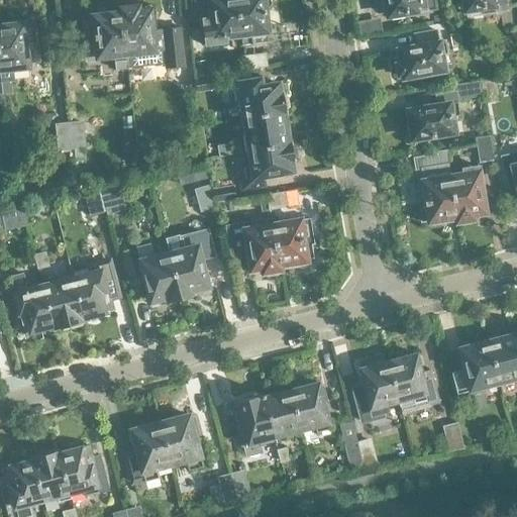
[(225,35),(240,33),(236,0),(208,0),(211,20),(199,22),(202,44),(222,41),(225,37),(225,35)]
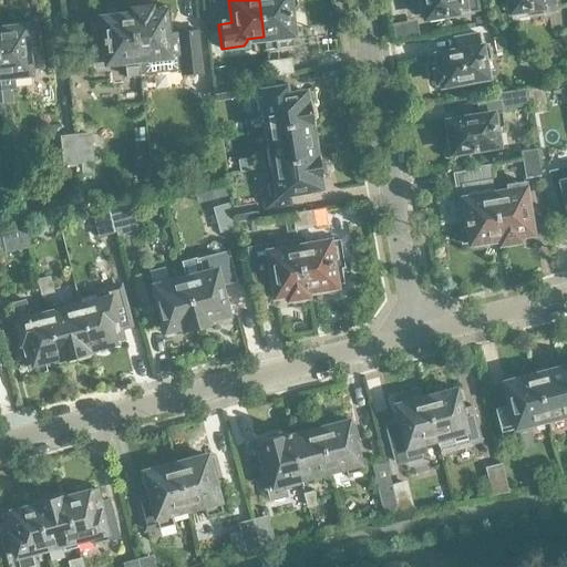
[(259,0),(264,37),(292,33),(288,0),(259,0)]
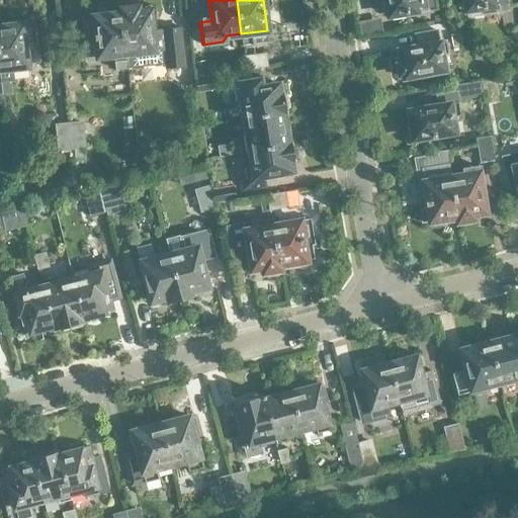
[(386,0),(389,14),(429,8),(427,0),(386,0)]
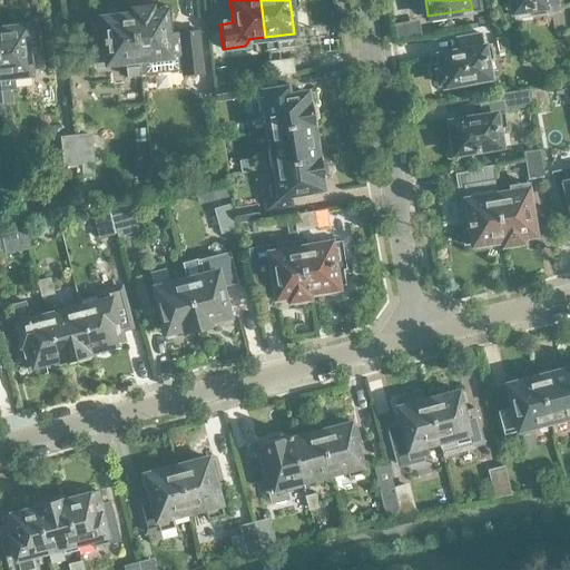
[(544,5),(558,3),(557,0),(510,0),(511,10),(530,7),(531,13),(546,11),(544,5)]
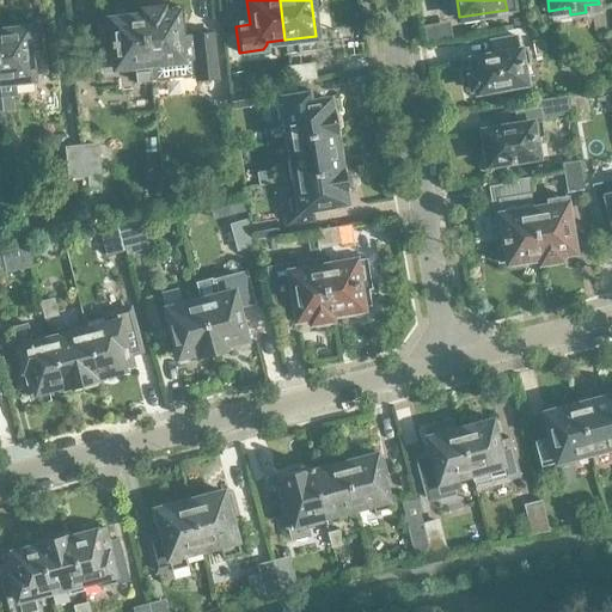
[(177,5),(144,8),(150,71),(150,80),(191,74),(193,81),(216,78),(210,30),(179,34),(177,5)]
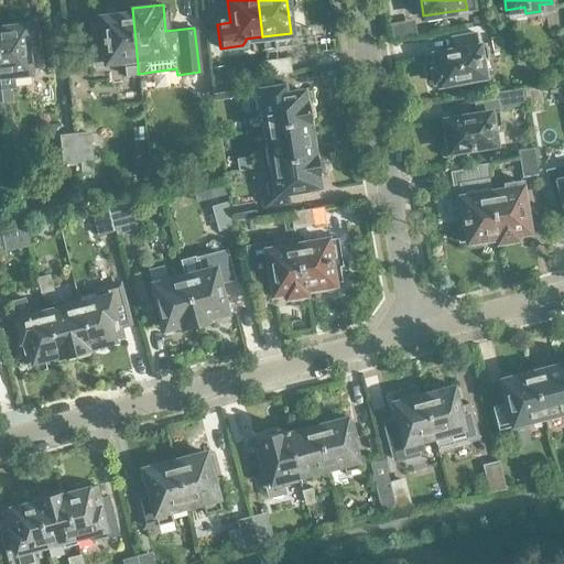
[(138,65),(132,8),(129,8),(130,13),(99,15),(100,19),(89,20),(91,38),(102,36),(105,63),(122,61),(123,66),(138,65)]
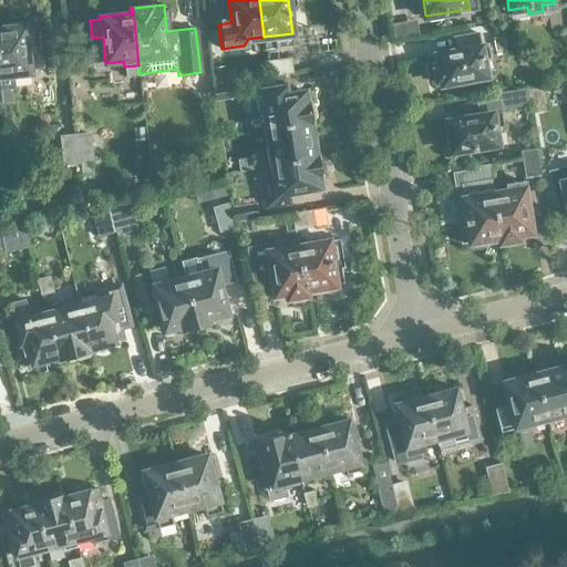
[(26,24),(0,27),(0,88),(0,89),(1,89),(2,102),(11,101),(10,89),(14,88),(13,75),(31,73),(30,68),(41,66),(38,27),(27,28),(26,24)]
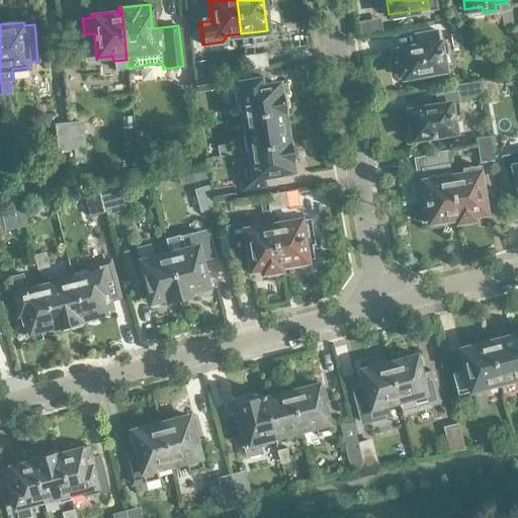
[(440,53),(447,52),(445,39),(439,40),(437,30),(416,33),(418,46),(399,49),(401,62),(396,63),(398,74),(403,73),(404,76),(443,69),(440,53)]
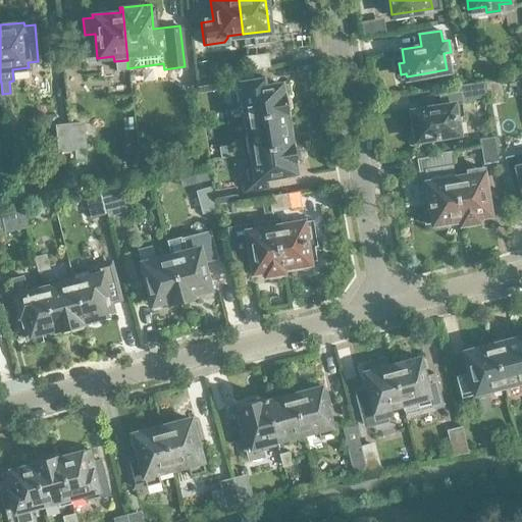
[(246,69),(268,66),(266,53),(244,56),(246,69)]
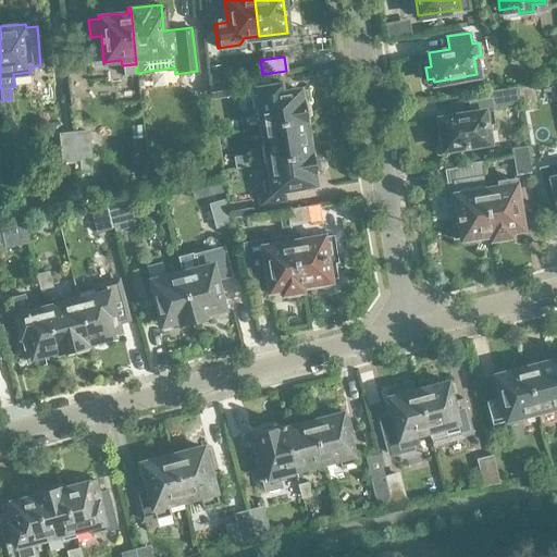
[(224,79),(222,63),(208,65),(210,82),(224,79)]
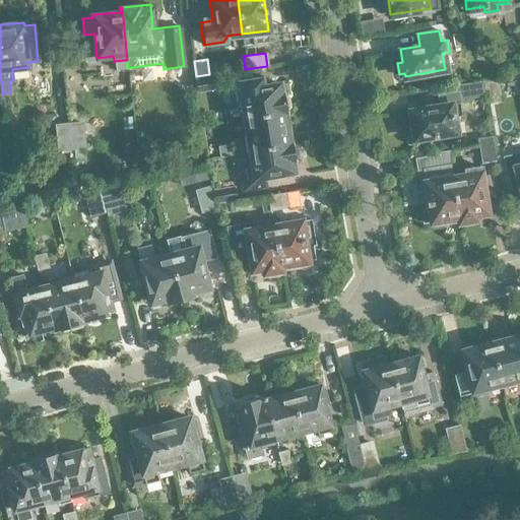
[(218,75),(196,78),(197,91),(220,88),(218,75)]
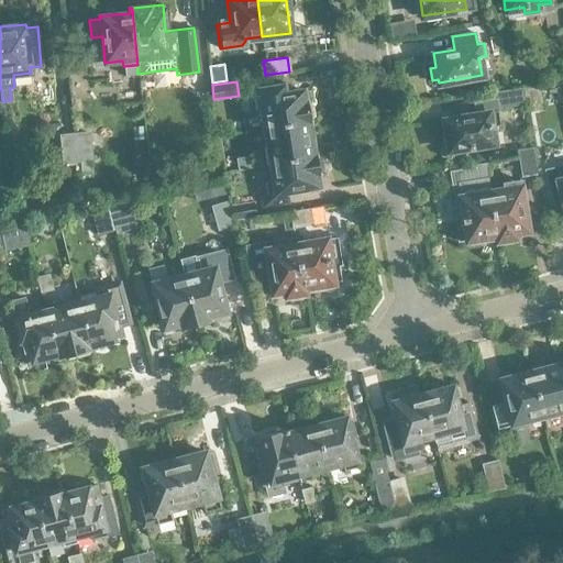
[(522,88),(525,102),(526,112),(541,109),(537,83),(521,86),(522,88)]
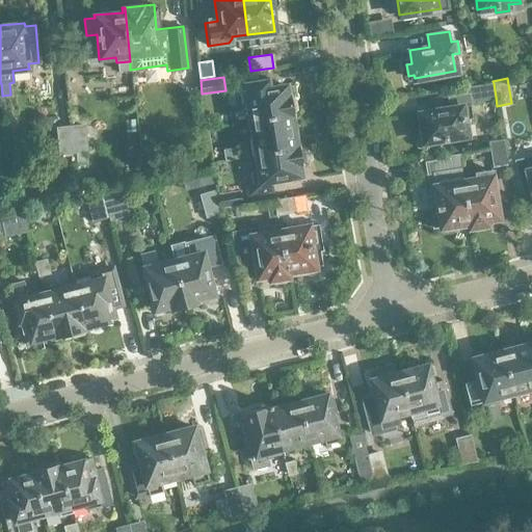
[(265,81),(231,86),(234,108),(245,106),(248,123),(289,116),(289,115),(292,115),(289,97),(286,97),(285,85),(267,88),(265,81)]
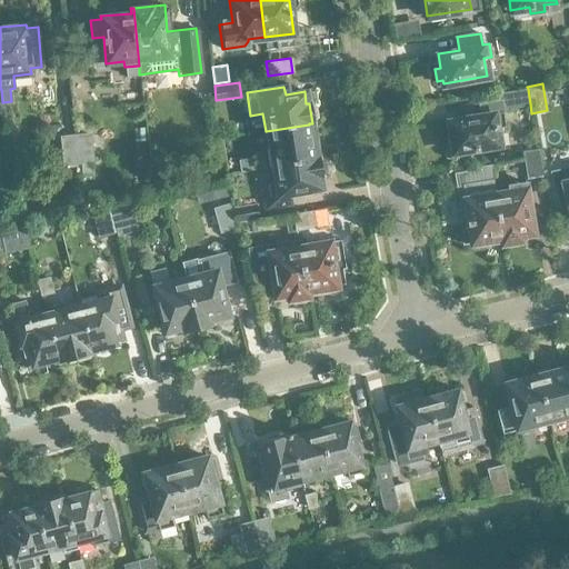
[(481,115),(448,119),(450,135),(448,138),(449,147),(453,149),(453,152),(500,145),(497,131),(501,130),(501,127),(503,126),(501,109),(530,105),(530,103),(528,89),(499,92),(500,100),(480,103),(481,115)]
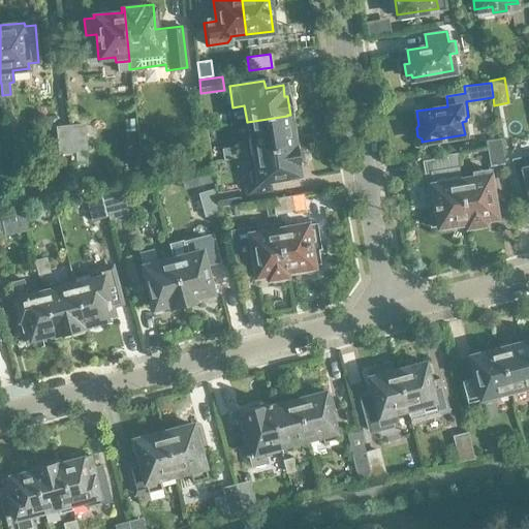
[(289,125),(287,116),(247,122),(251,152),(292,146),(289,125)]
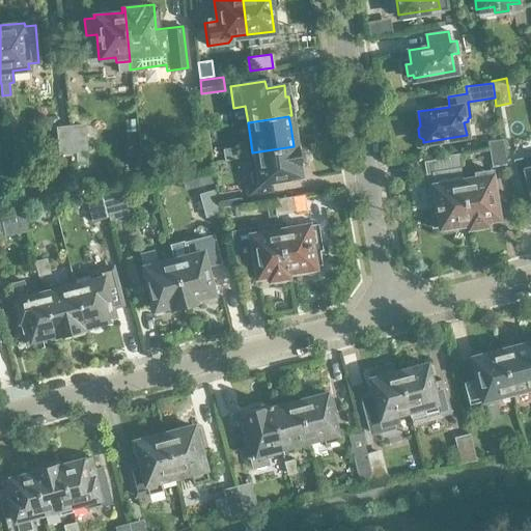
[(71,127),(74,155),(88,154),(85,126),(71,127)]
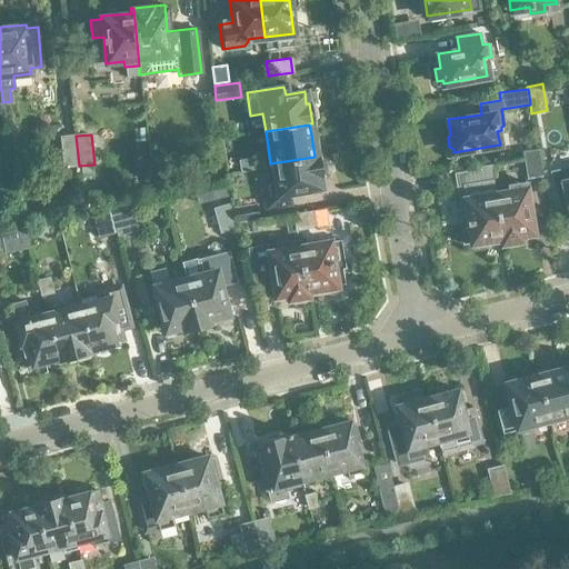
[(65,168),(79,166),(76,136),(61,138),(65,168)]
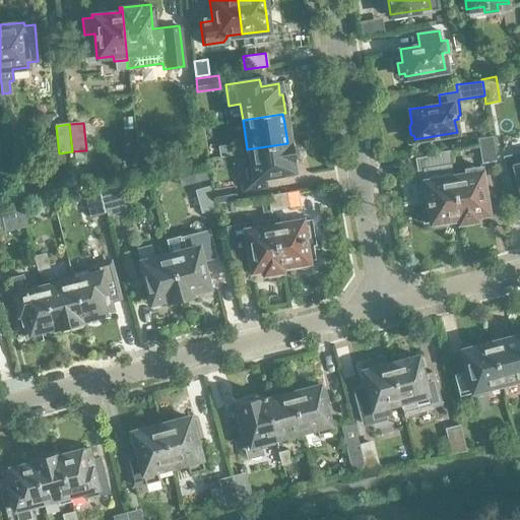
[(491,135),(476,138),(480,163),(495,160),(491,135)]
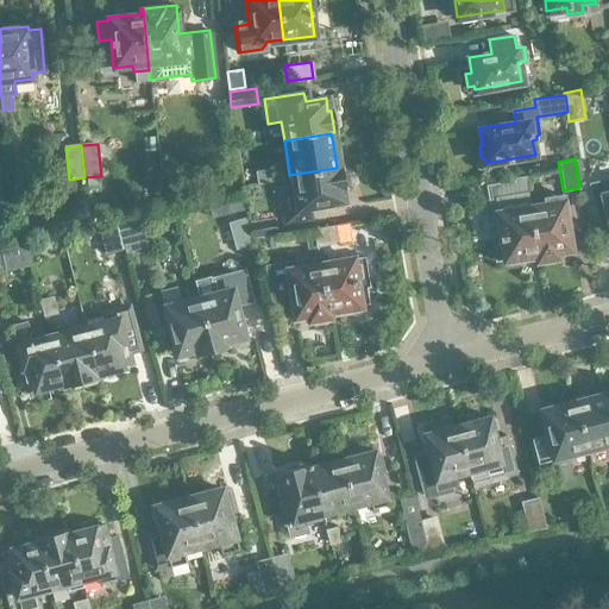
[(272,165),(256,168),(257,180),(274,177),(272,165)]
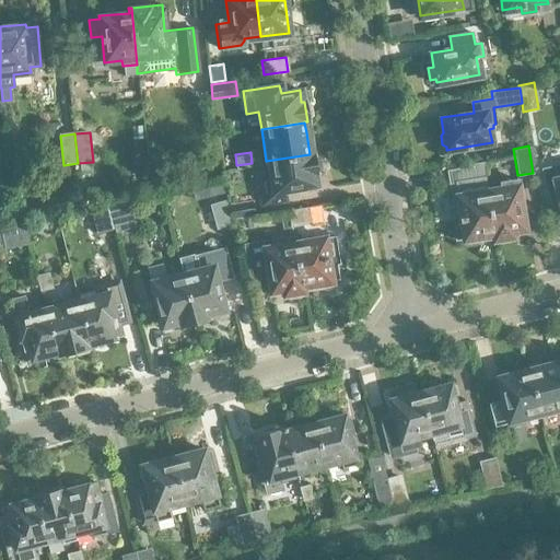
[(310,154),(266,161),(269,179),(258,182),(261,202),(286,199),(284,191),(316,186),(314,174),(316,174),(313,153),(310,154)]
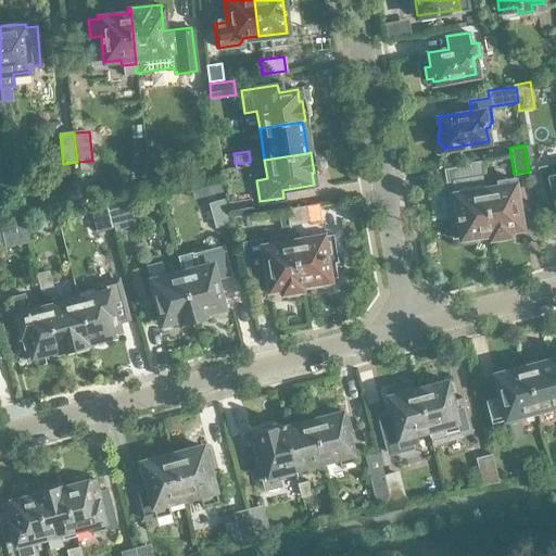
[(460,239),(491,234),(484,190),(483,187),(482,175),(481,162),(458,165),(456,167),(444,168),(450,210),(456,213),(457,219),(451,220),(453,237),(460,236),(460,239)]
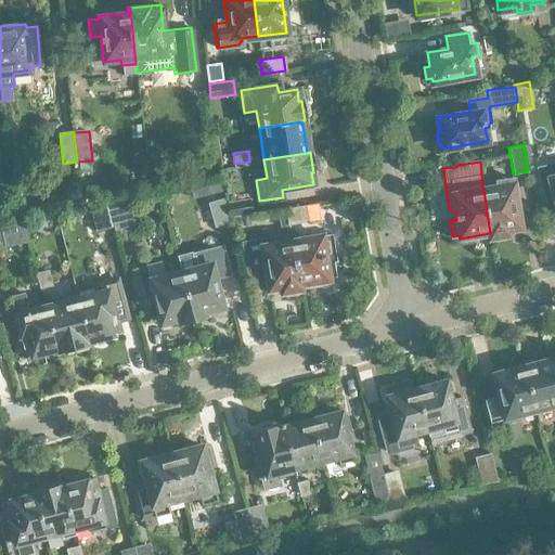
[(554,169),(541,173),(549,204),(554,202),(554,169)]
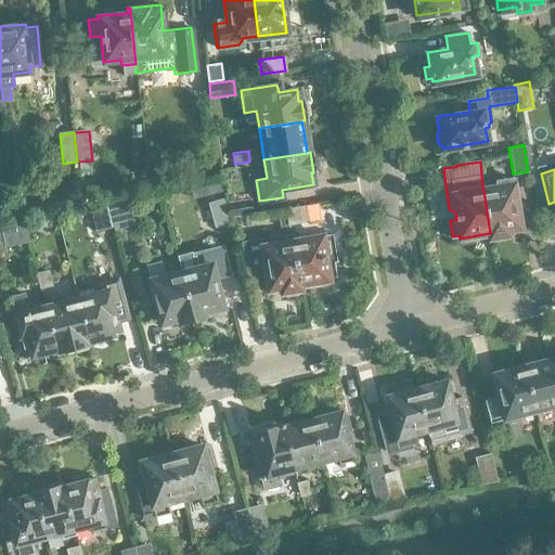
[(504,240),(507,236),(510,235),(508,230),(520,229),(513,178),(500,180),(501,181),(497,182),(497,184),(482,186),(483,190),(490,233),(490,239),(491,239),(494,241),(504,240)]
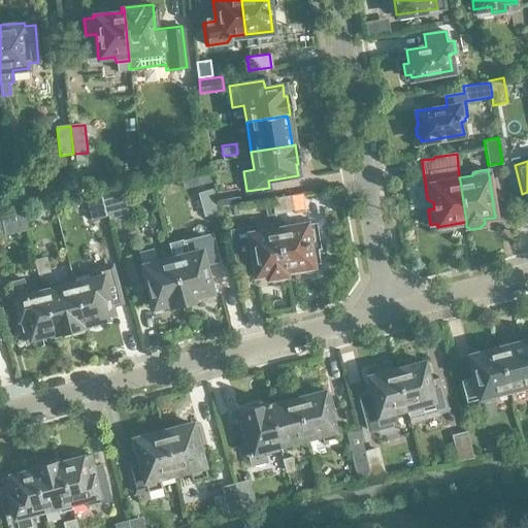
[(203,217),(219,212),(211,189),(197,194),(203,217)]
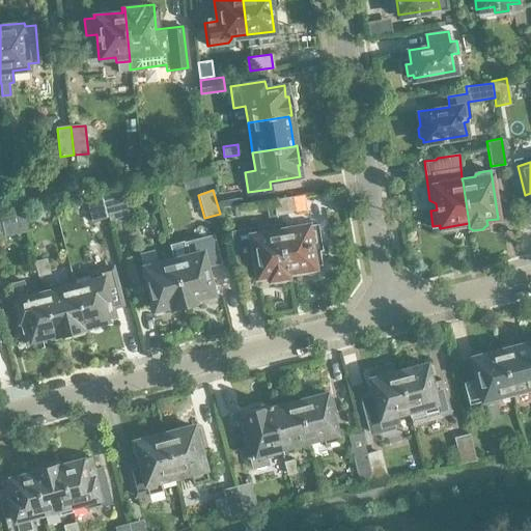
[(218,193),(221,207),(244,203),(241,190),(218,193)]
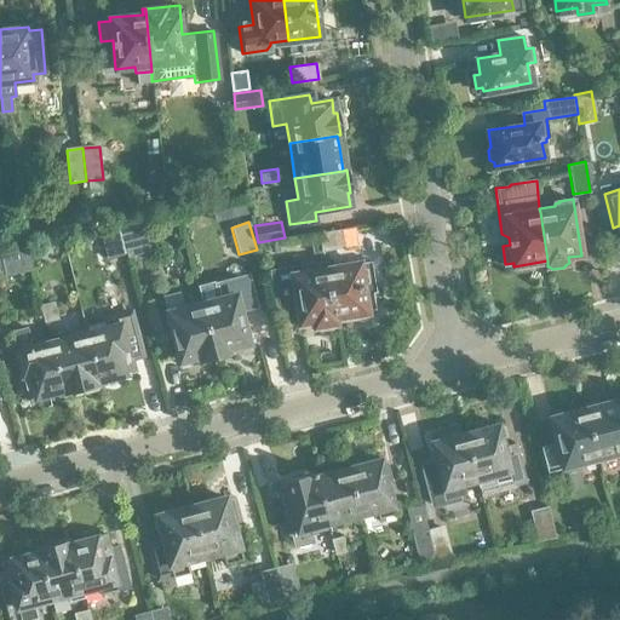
[(119,230),(120,235),(125,253),(126,258),(153,251),(145,223),(119,230)]
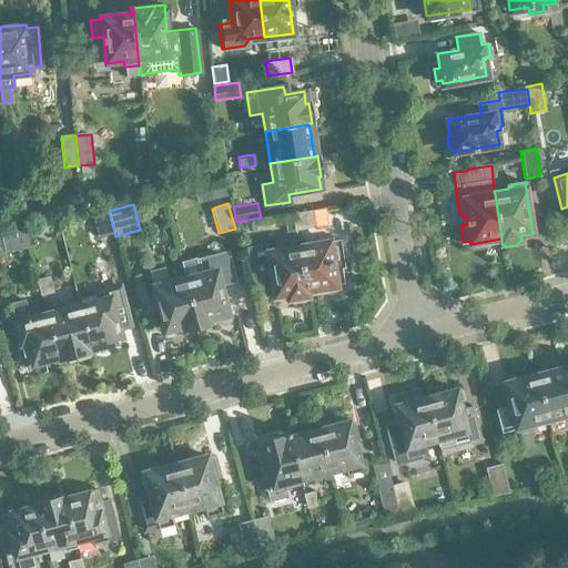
[(295,227),(318,224),(316,211),(293,214),(295,227)]
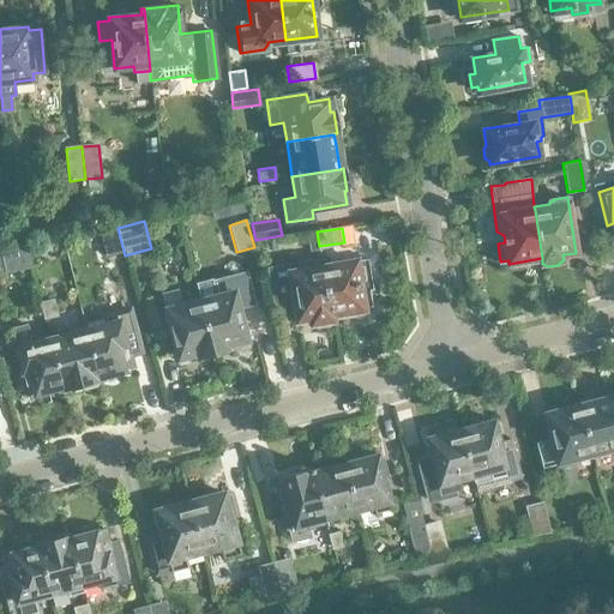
[(108,256),(124,251),(119,233),(102,236),(108,256)]
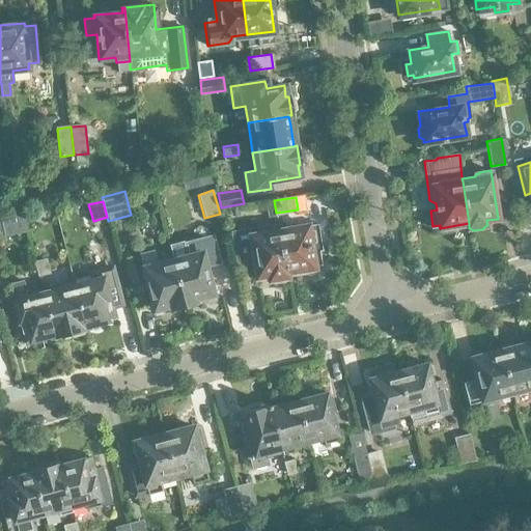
[(24,210),(0,215),(0,236),(29,229),(24,210)]
